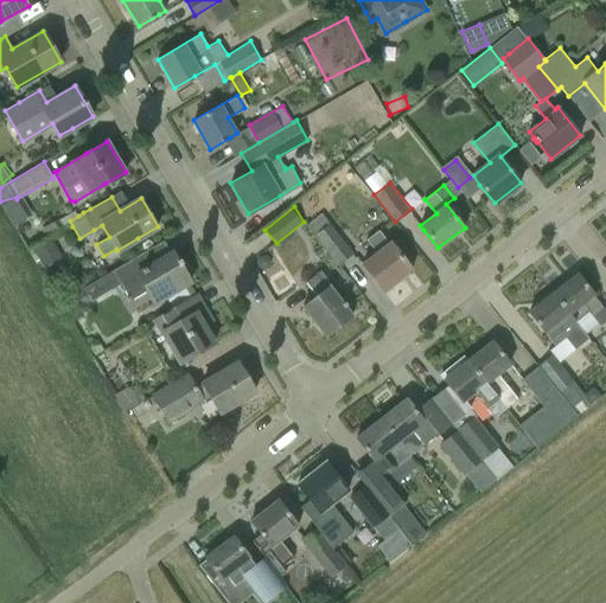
[(75,211),(59,220),(62,225),(63,224),(70,220),(78,216),(75,211)]
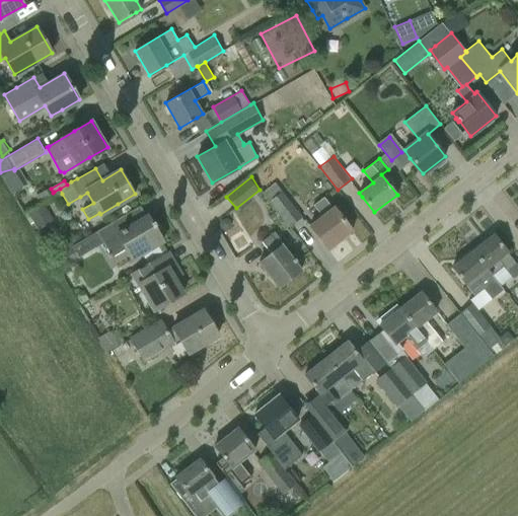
[(290,227),(303,217),(275,181),(263,192),(290,227)]
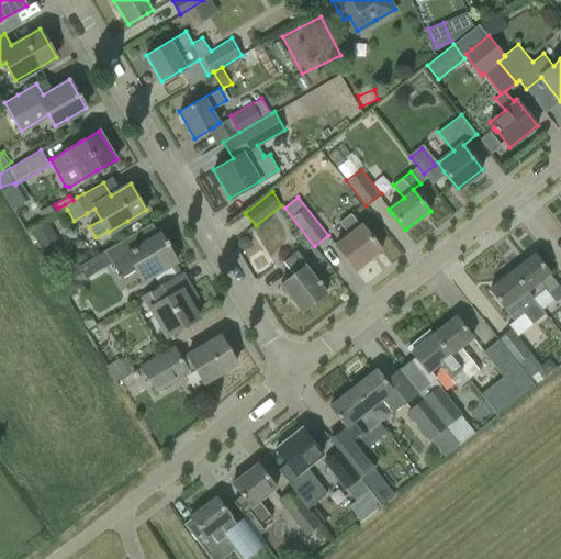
[(55,204),(40,213),(42,217),(47,214),(57,209),(55,204)]
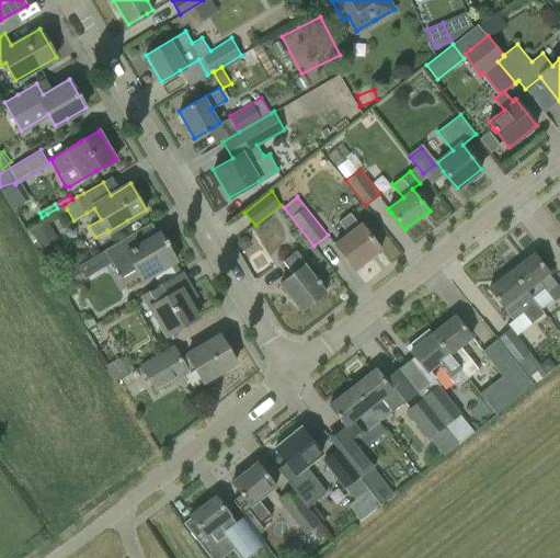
[(57,208),(47,214),(50,219),(61,213),(58,207),(57,208)]
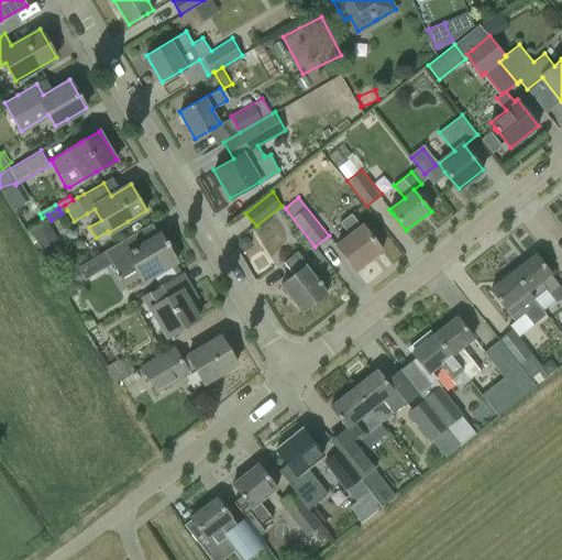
[(337,244),(342,252),(356,270),(382,250),(362,224),(361,224),(352,212),(340,222),(350,233),(337,244)]
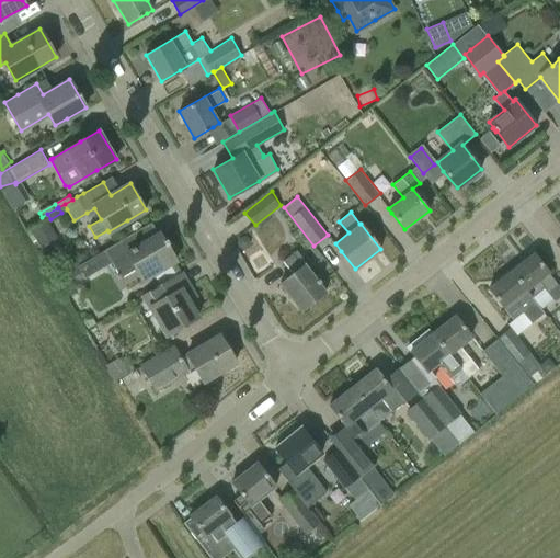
[(46,220),(32,229),(42,246),(56,237),(46,220)]
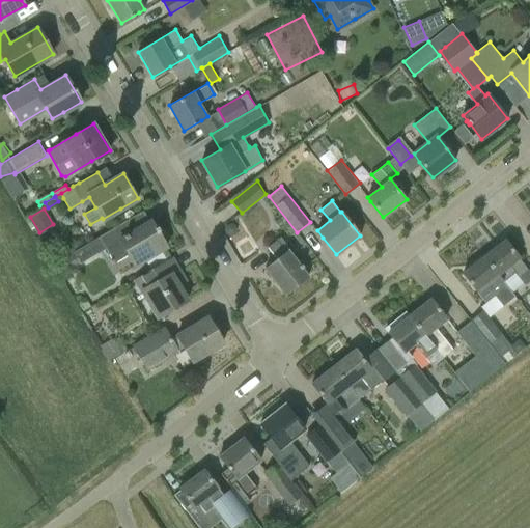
[(100,235),(52,264),(58,275),(106,248),(114,262),(129,253),(136,265),(146,258),(152,269),(172,257),(166,247),(158,231),(160,230),(158,225),(155,227),(150,220),(132,230),(126,220),(108,231),(100,235)]
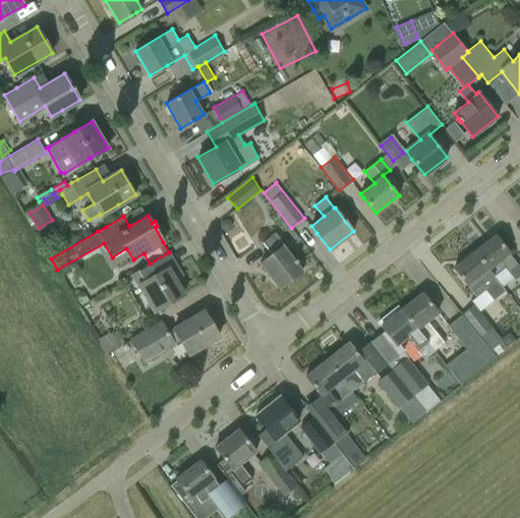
[(221,219),(219,223),(221,228),(225,230),(229,229),(232,225),(230,220),(226,218),(221,219)]
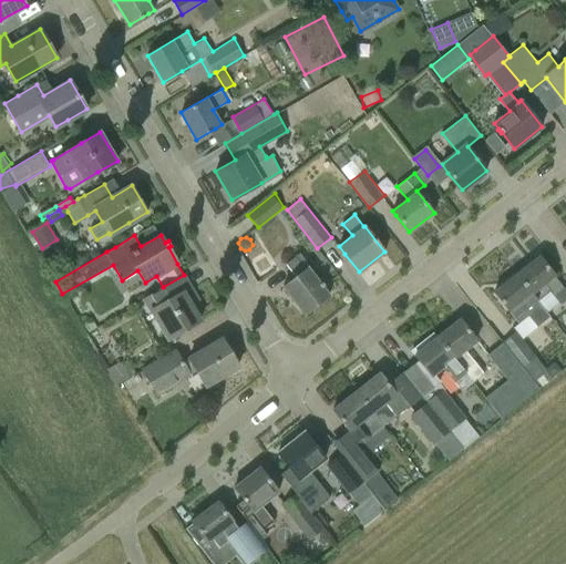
[(320,283),(316,277),(308,267),(310,266),(300,253),(286,263),(297,276),(284,286),(284,287),(286,285),(292,295),(291,296),(305,314),(329,295),(322,286),(325,284),(322,282),(320,283)]
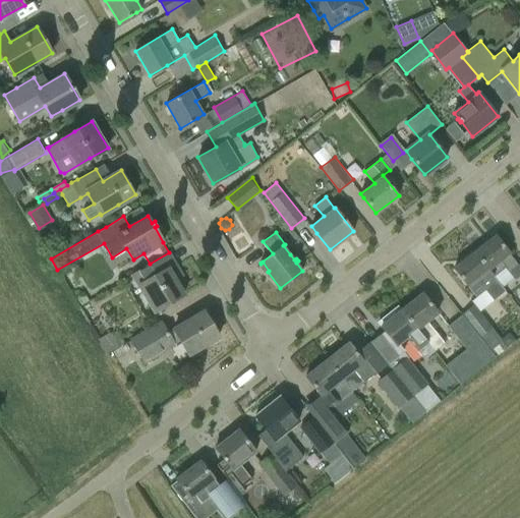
[(519,265),(508,250),(496,234),(474,251),(503,287),(503,286),(515,277),(511,271),(519,265)]
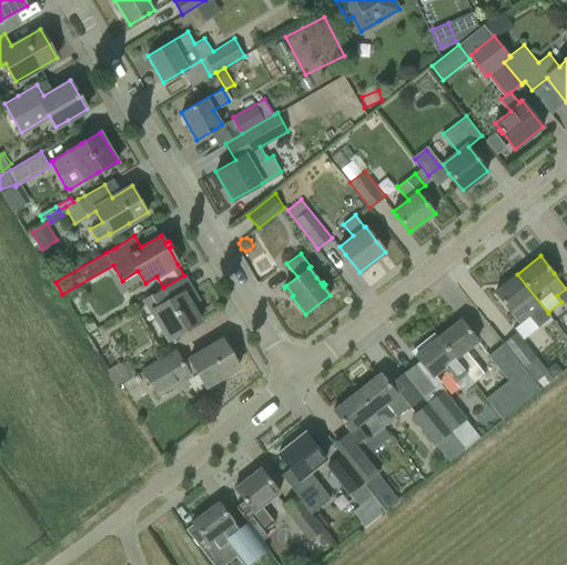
[(539,326),(552,318),(553,316),(548,312),(548,313),(517,274),(495,292),(520,324),(532,315),(539,326)]
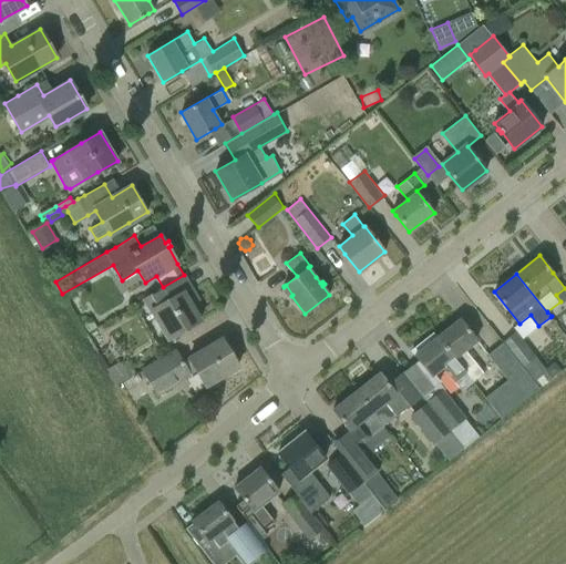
[(163,287),(145,298),(168,338),(182,330),(201,319),(184,291),(192,287),(185,275),(184,275),(163,287)]
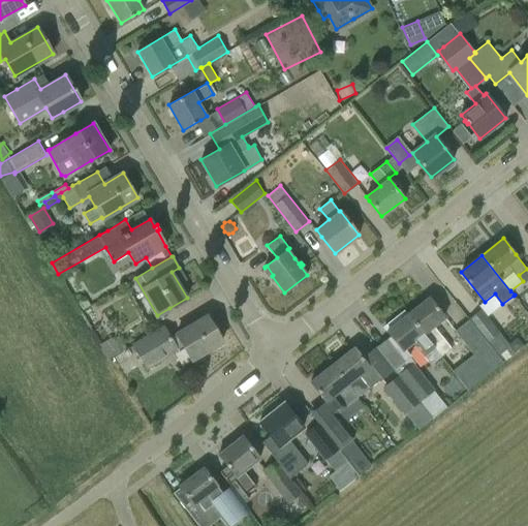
[(434,327),(445,317),(429,297),(408,313),(442,356),(451,348),(434,327)]
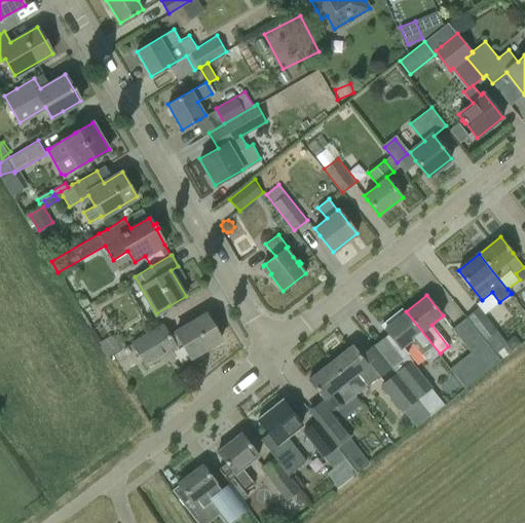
[(511,349),(496,330),(481,308),(469,318),(484,339),(488,344),(499,359),(511,349)]
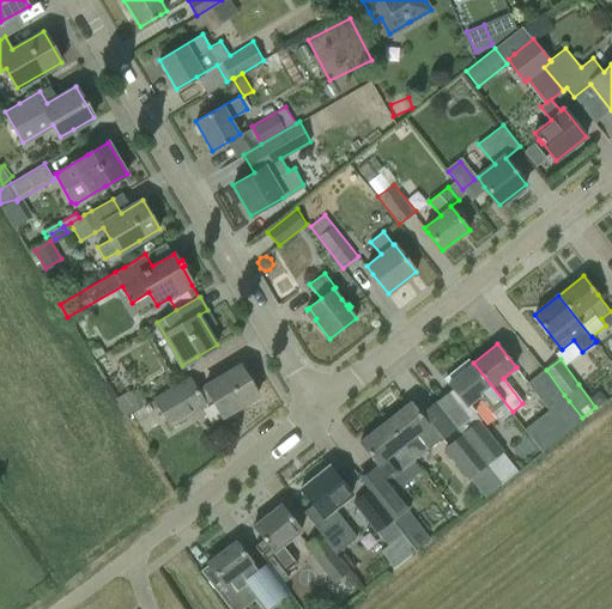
[(502,420),(513,412),(473,363),(465,369),(461,364),(444,378),(453,389),(437,401),(458,427),(462,433),(486,463),(501,482),(517,470),(503,452),(504,451),(470,405),(478,397),(500,421),(502,420)]
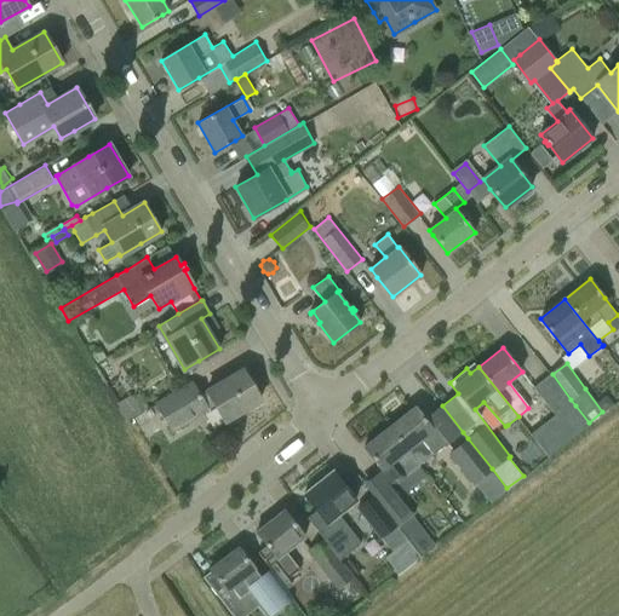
[(191,381),(156,403),(172,430),(216,404),(225,421),(261,401),(242,369),(200,395),(191,381)]
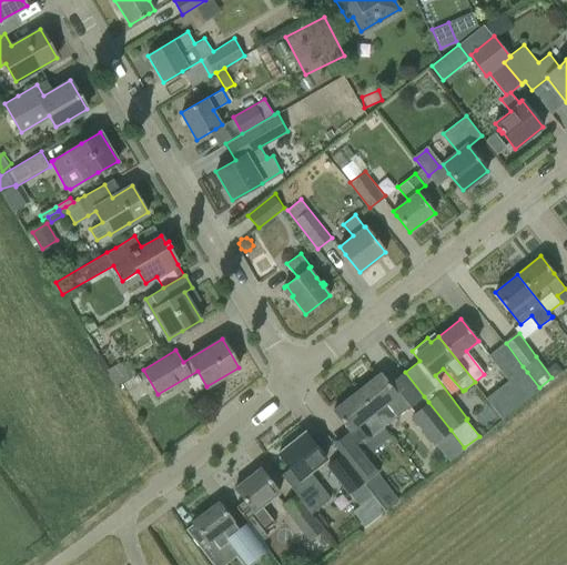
[(485,397),(502,419),(539,387),(527,372),(523,366),(506,343),(489,355),(508,380),(485,397)]
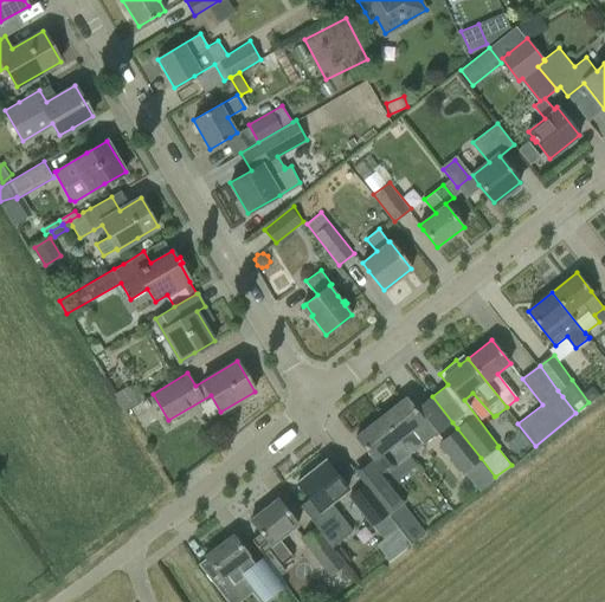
[(435,435),(452,422),(432,396),(416,409),(405,397),(381,416),(381,418),(399,440),(407,451),(411,454),(435,435)]
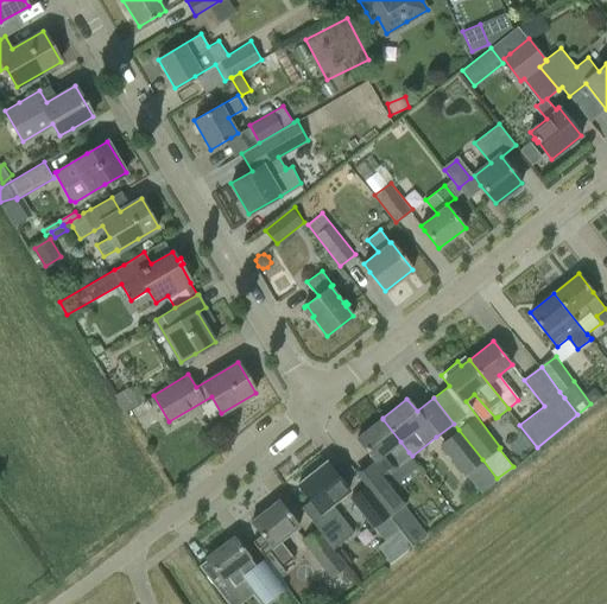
[(367,484),(390,515),(408,501),(387,475),(412,456),(409,452),(400,442),(383,419),(383,418),(356,438),(374,461),(358,474),(367,485),(367,484)]
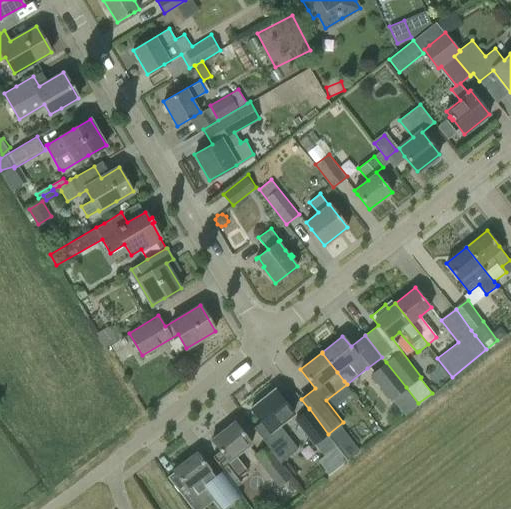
[(406,387),(386,362),(371,374),(391,399),(406,387)]
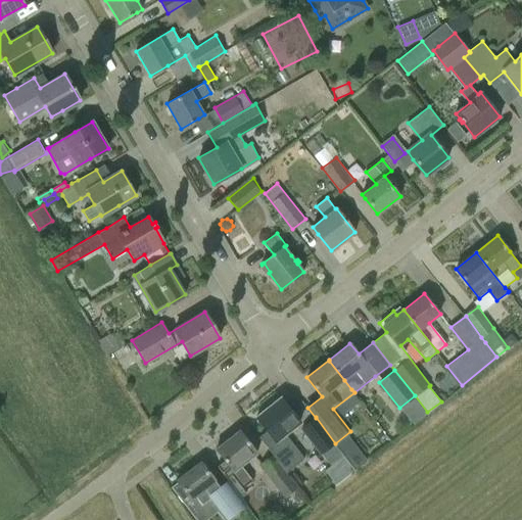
[(263,433),(271,443),(268,446),(286,471),(304,457),(286,434),(300,422),(281,397),(256,417),(267,430),(263,433)]
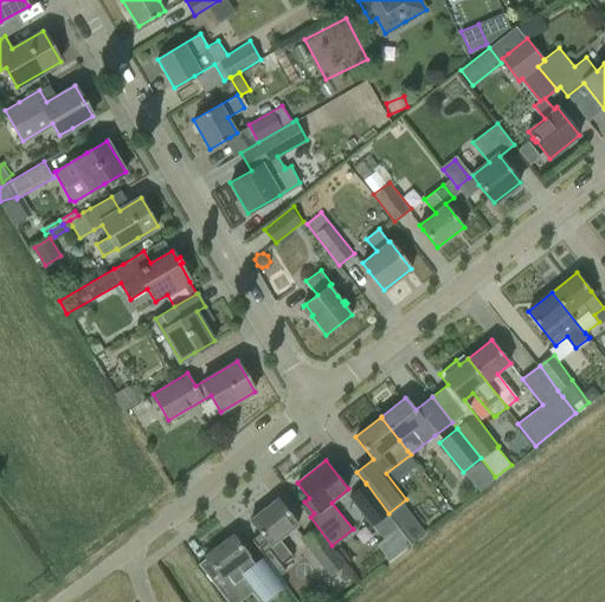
[(374,525),(388,513),(366,483),(366,484),(351,494),(374,525)]
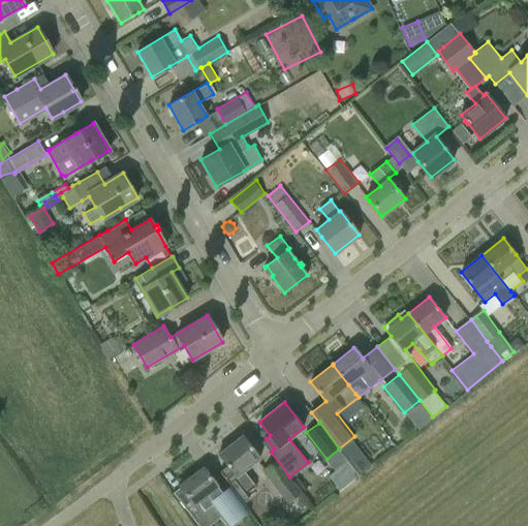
[(220,470),(229,484),(231,482),(246,501),(249,498),(245,494),(246,493),(256,485),(245,470),(260,458),(255,451),(242,435),(239,437),(236,435),(229,440),(230,444),(218,454),(227,465),(220,470)]
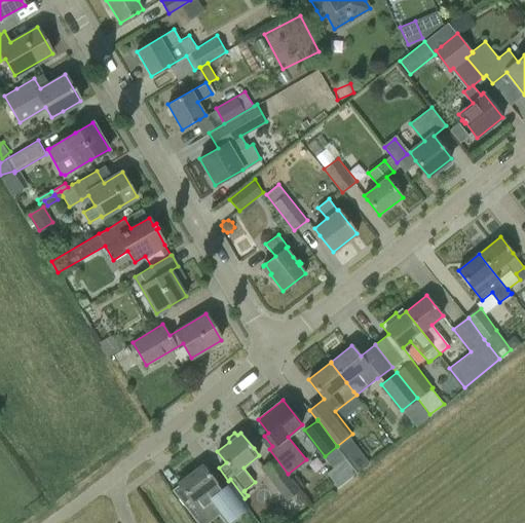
[(263,467),(283,492),(288,499),(299,491),(294,484),(274,457),(263,467)]
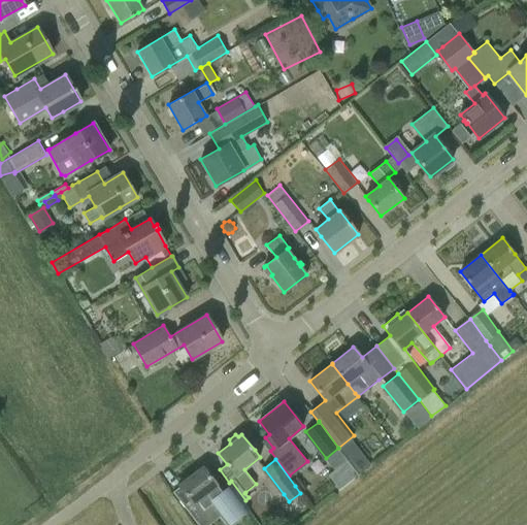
[(335,470),(329,476),(339,488),(358,473),(349,460),(335,470)]
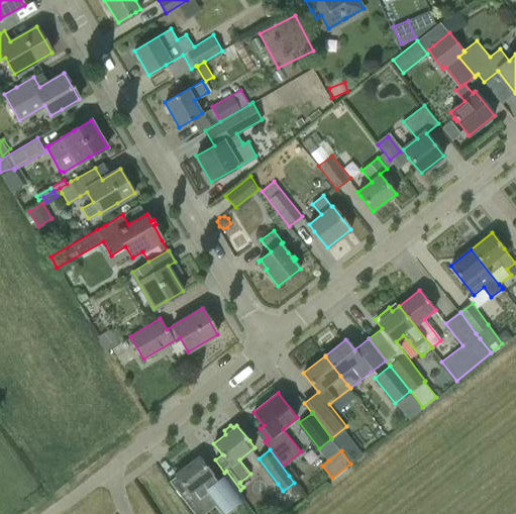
[(216,479),(212,475),(211,472),(198,456),(175,475),(176,476),(170,481),(192,510),(195,513),(203,513),(214,506),(220,513),(228,513),(237,508),(235,505),(244,499),(238,491),(240,490),(226,471),(224,473),(216,479)]
